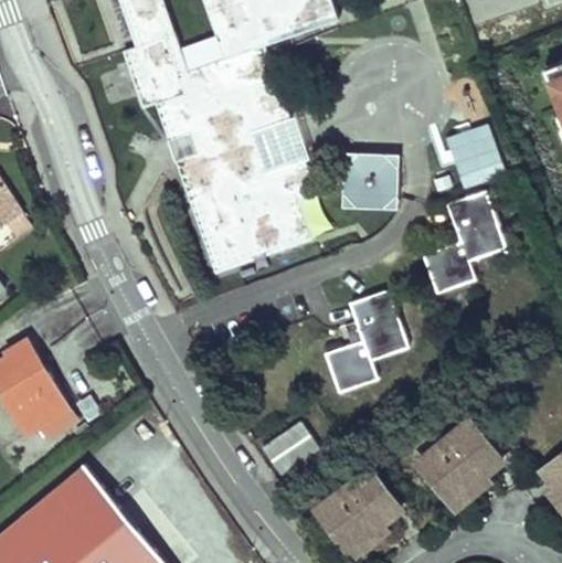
[(116,0),(134,48),(120,52),(141,108),(154,104),(167,142),(162,145),(168,162),(173,160),(213,274),(309,241),(297,203),(316,197),(301,157),(313,153),(300,117),(289,121),(262,44),(337,18),(330,0),(116,0)]
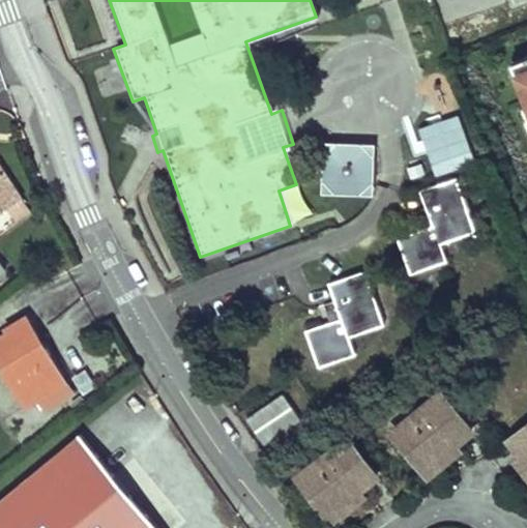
[(407,144),(427,153),(436,134),(416,124),(407,144)]
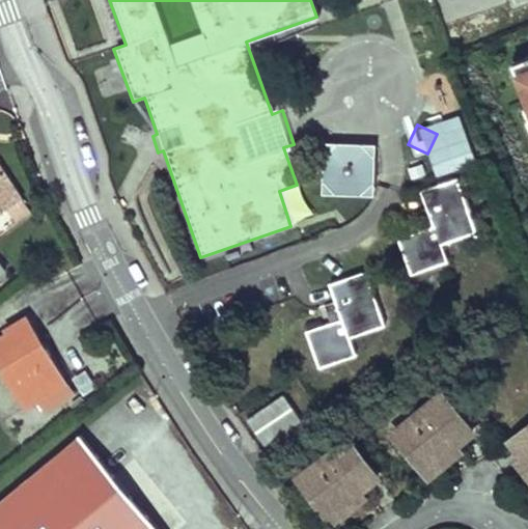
[(320,142),(316,196),(369,198),(372,145),(320,142)]
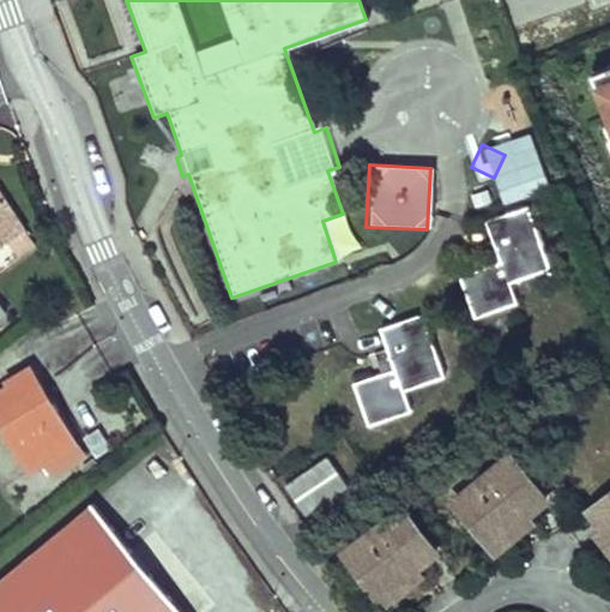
[(0,244),(29,226),(0,183),(0,244)]
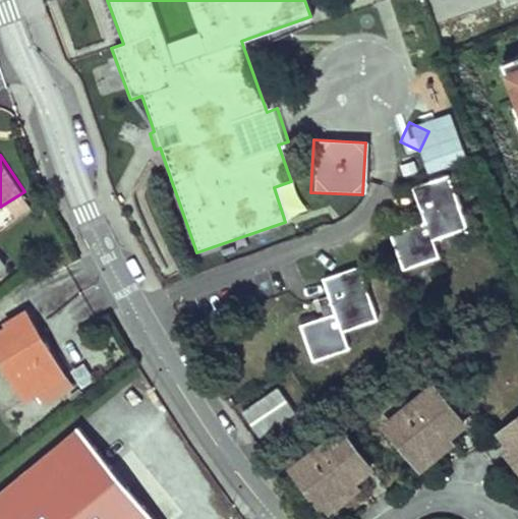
[(447,175),(410,188),(422,223),(388,235),(400,271),(437,258),(430,241),(429,237),(435,235),(437,239),(465,229),(459,211),(450,214),(445,197),(453,194),(447,175)]
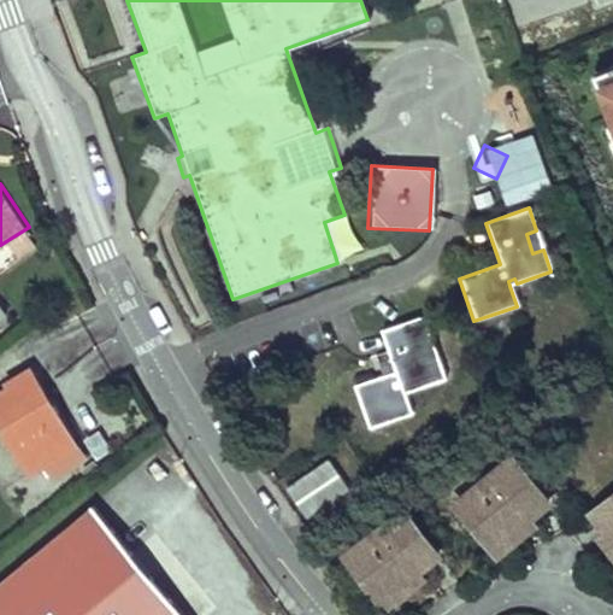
[(536,230),(526,234),(532,253),(543,250),(536,230)]
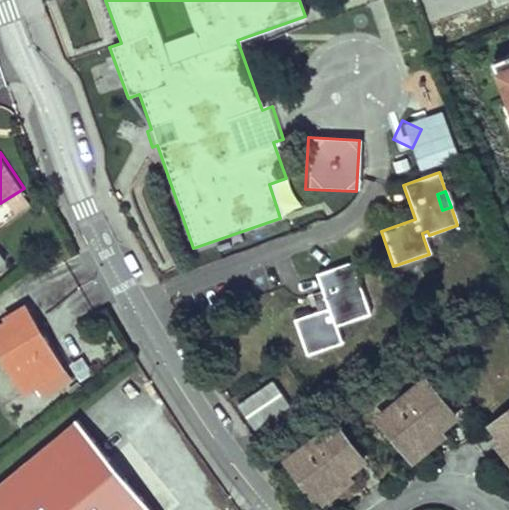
[(350,262),(315,274),(327,309),(293,321),(305,356),(341,344),(335,326),(333,323),(339,321),(340,324),(369,315),(362,297),(354,300),(348,284),(357,281),(350,262)]
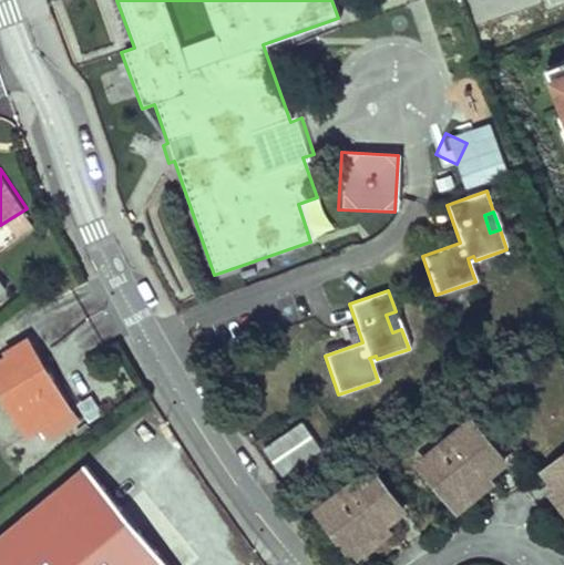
[(392,332),(401,329),(396,311),(386,315),(392,332)]
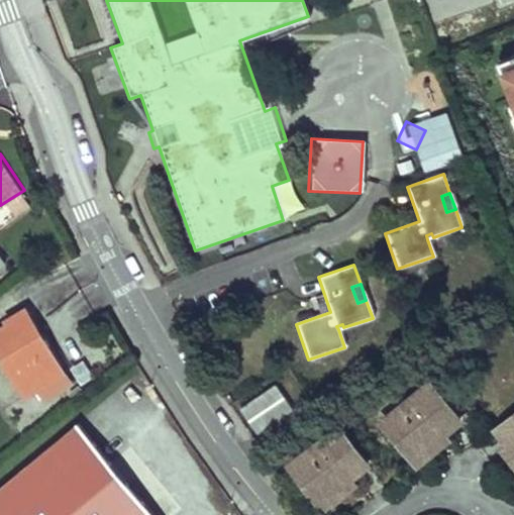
[(6,327),(0,330),(0,361),(22,398),(34,390),(41,400),(67,385),(22,311),(3,323),(6,327)]
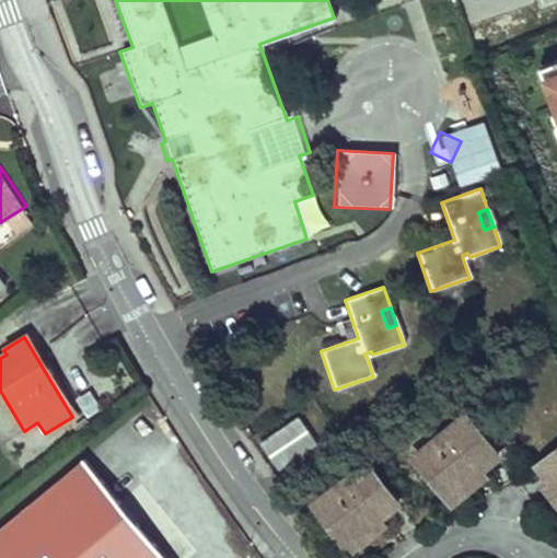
[(88,393),(73,399),(81,418),(96,413),(88,393)]
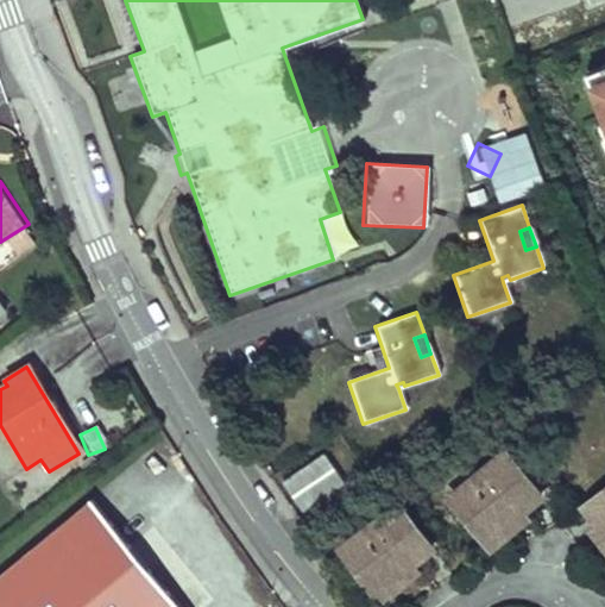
[(503,454),(448,499),(484,542),(503,526),(497,519),(514,505),(520,513),(539,496),(503,454)]
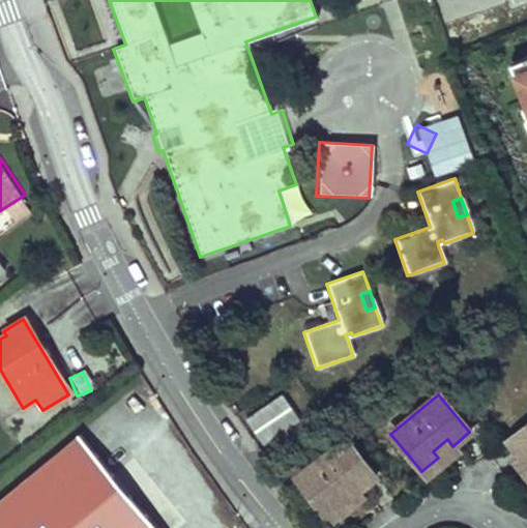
[(281,396),(244,419),(262,446),(298,421),(281,396)]
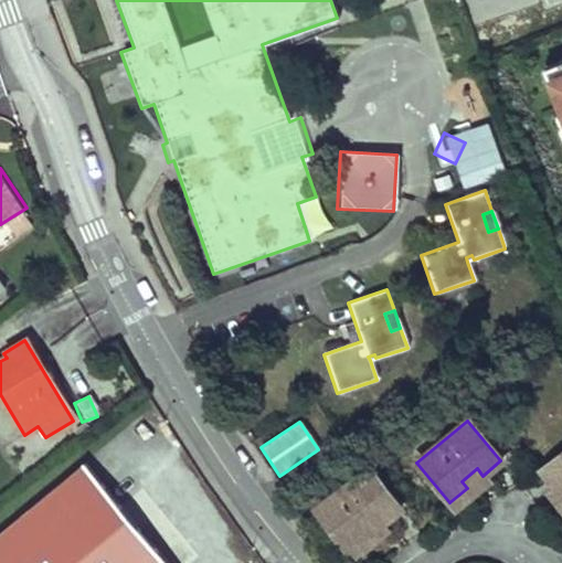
[(561,454),(541,470),(555,488),(561,482),(561,454)]
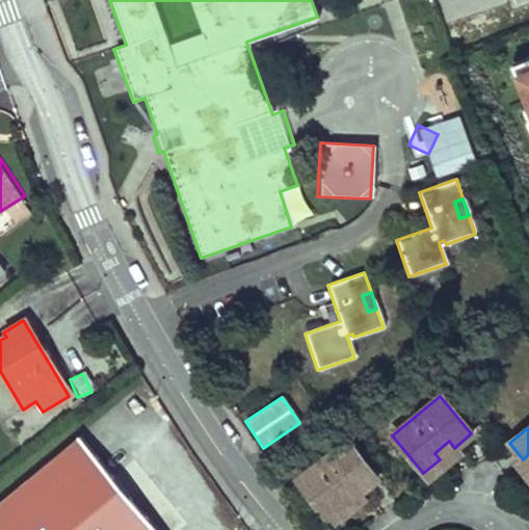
[(154,529),(78,436),(0,501),(0,529),(154,529)]
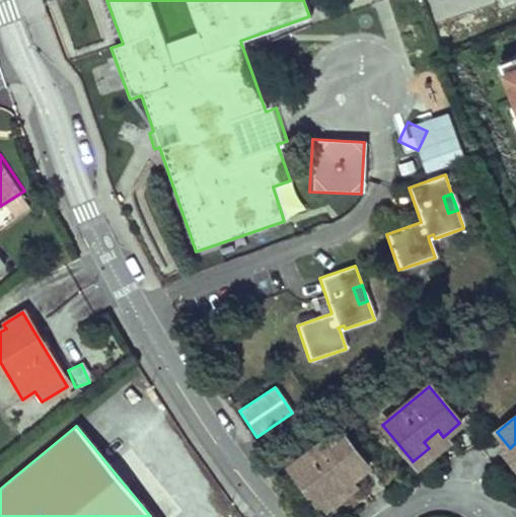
[(424,442),(429,448),(437,441),(443,437),(438,430),(424,442)]
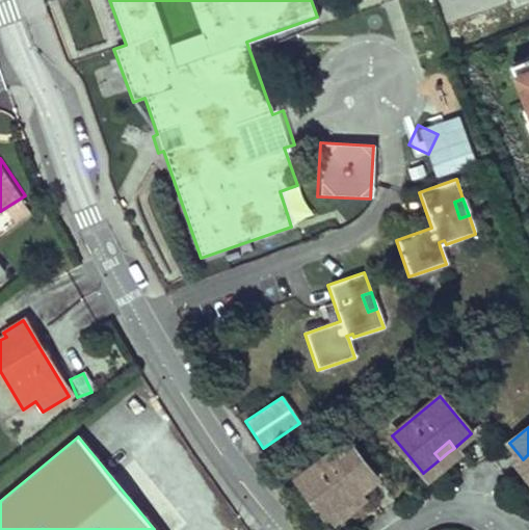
[(346,442),(297,479),(326,518),(344,504),(339,498),(353,486),(359,493),(376,480),(346,442)]
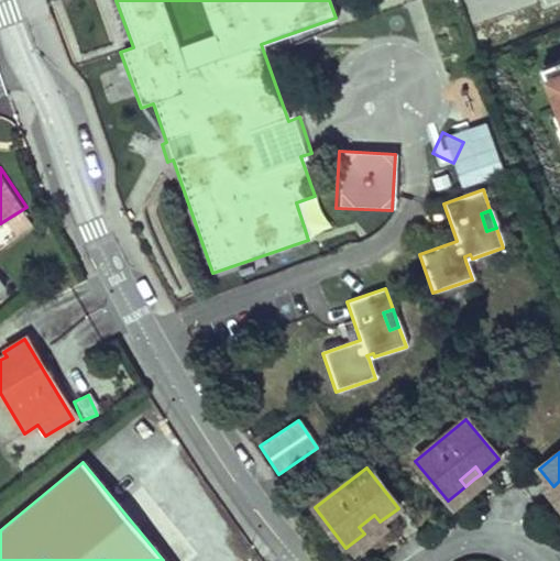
[(359,527),(364,534),(372,528),(380,521),(374,515),(359,527)]
